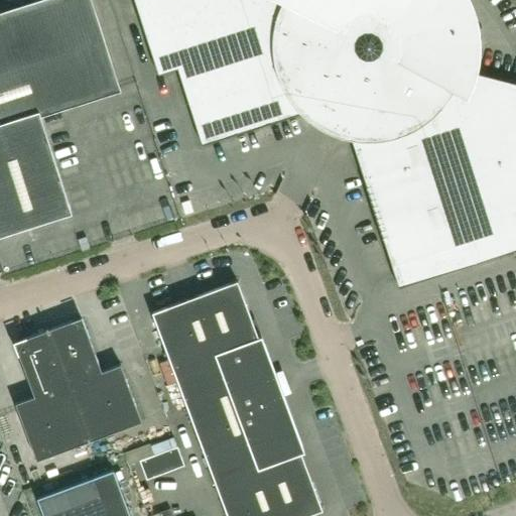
[(0,236),(72,213),(39,113),(116,89),(88,0),(50,0),(0,16),(0,236)]
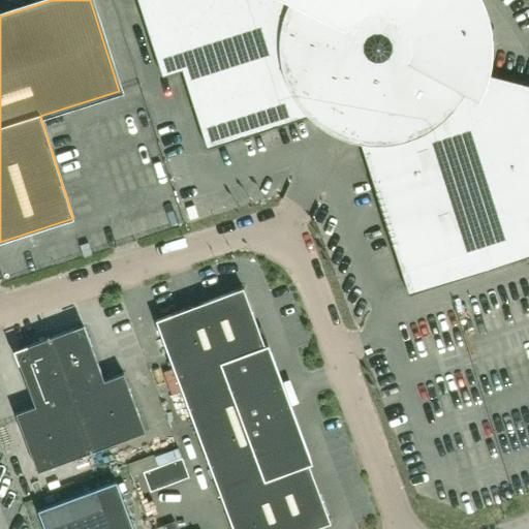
[(475,27),(474,23),(473,17),(472,13),(471,10),(468,3),(466,0),(137,0),(162,76),(182,70),(207,148),(313,115),(314,112),(361,135),(359,138),(402,273),(480,248),(487,270),(528,255),(528,84),(474,69),(475,63),(476,60),(477,53),(477,47),(477,43),(477,36),(476,30),(475,27)]
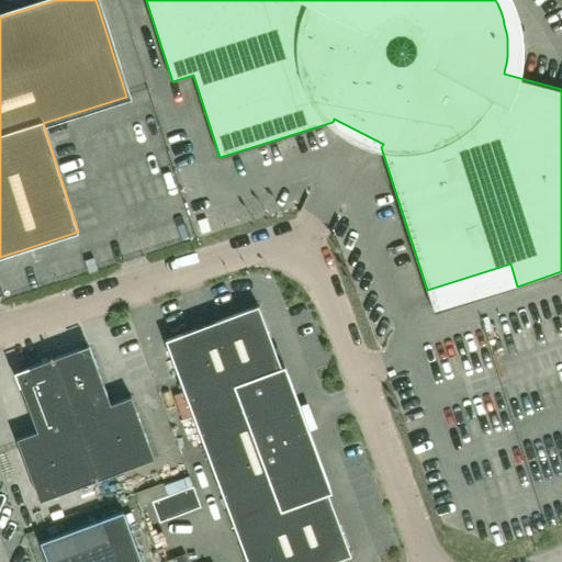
[(332,492),(285,366),(281,367),(258,305),(166,339),(247,561),(330,561),(351,554),(328,493),(332,492)]
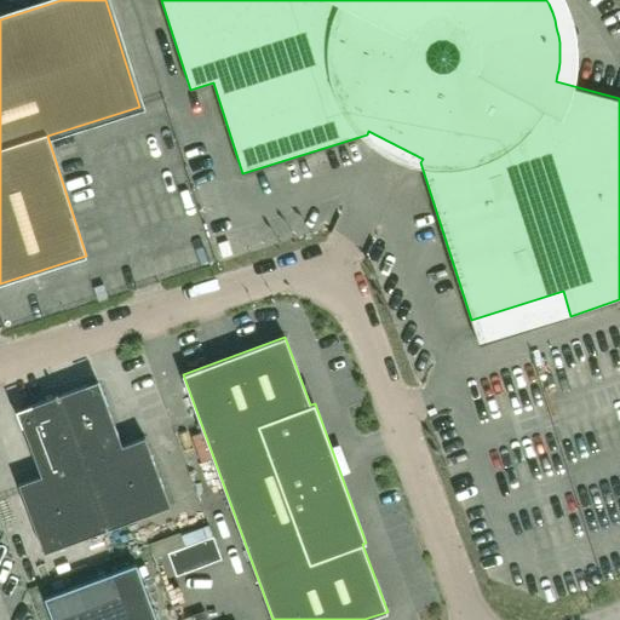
[(171,506),(145,436),(122,445),(108,406),(107,402),(105,402),(99,384),(95,383),(76,389),(74,389),(73,389),(73,390),(70,390),(58,395),(58,392),(57,394),(108,532),(109,530),(109,529),(171,506)]
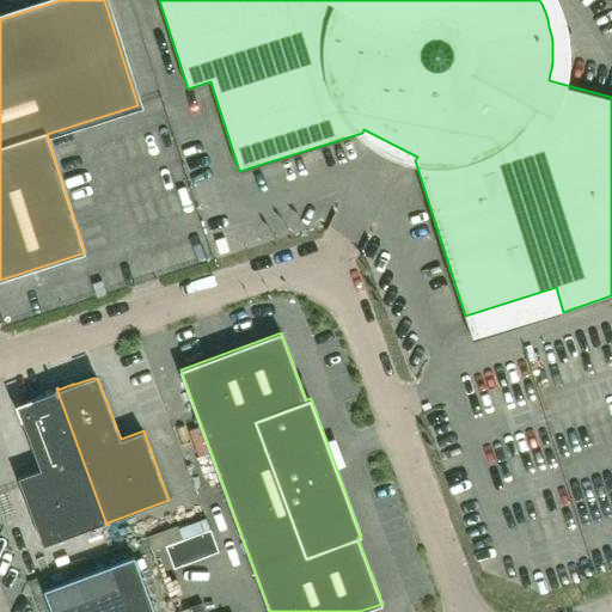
[(106,525),(56,389),(55,389),(55,391),(42,396),(41,396),(38,397),(38,398),(20,404),(18,409),(25,427),(24,427),(25,429),(25,430),(26,432),(41,469),(18,478),(43,546),(96,526),(105,524),(105,525),(106,525)]
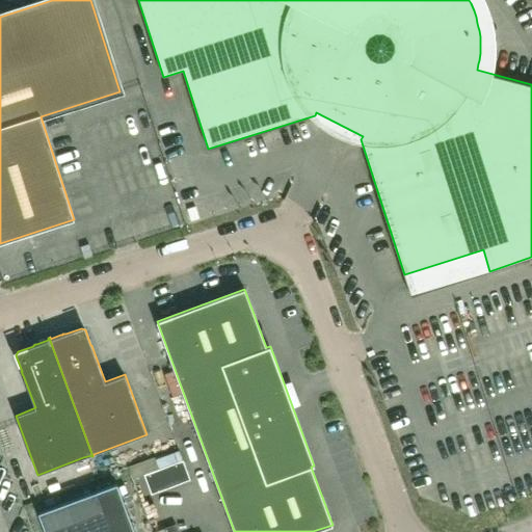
[(190,480),(183,460),(143,475),(151,495),(190,480)]
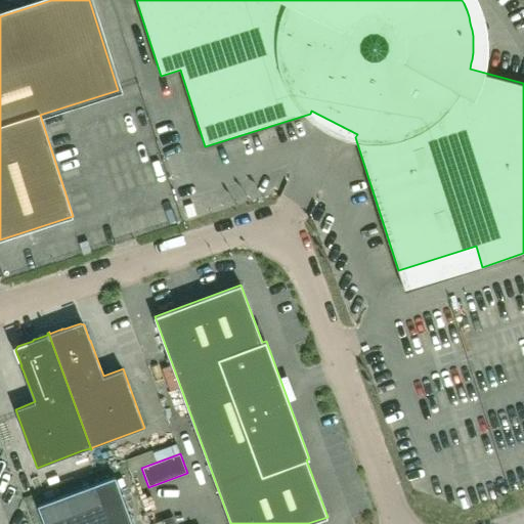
[(132,523),(116,476),(37,506),(44,523),(132,523)]
